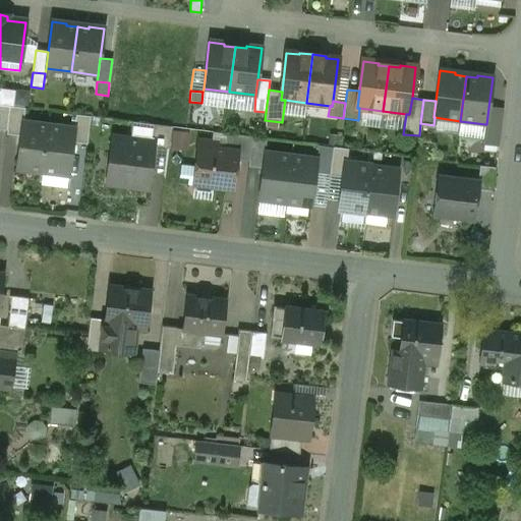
[(10,107),(0,105),(0,129),(7,130),(10,107)]
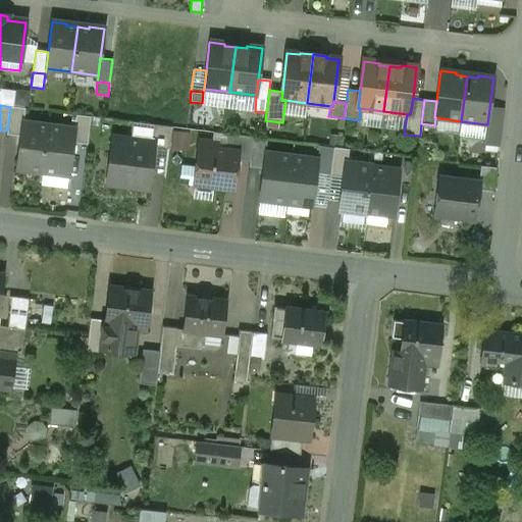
[(24,109),(10,107),(7,131),(6,136),(20,137),(21,122),(23,122),(24,109)]
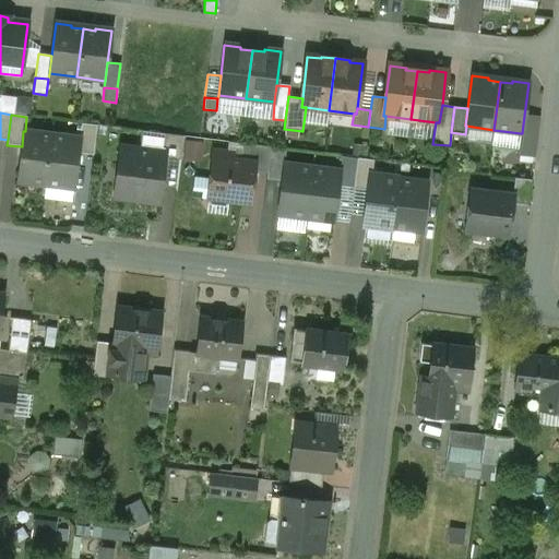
[(537,118),(524,116),(522,133),(521,133),(518,155),(533,156),(537,118)]
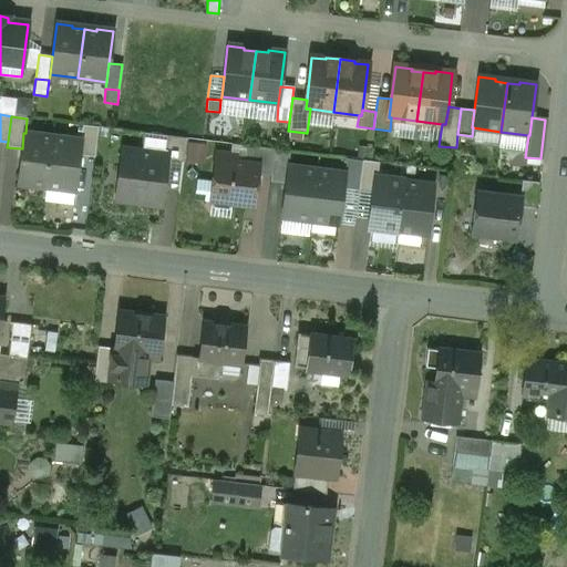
[(99,127),(82,125),(80,141),(82,141),(80,156),(94,157),(99,127)]
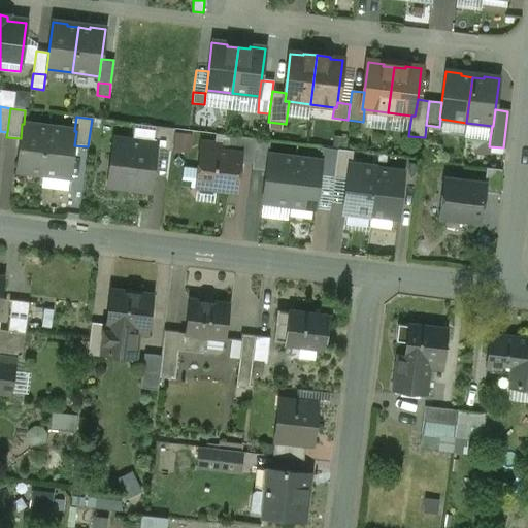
[(24,124),(22,124),(21,138),(17,171),(43,174),(50,128),(24,124)]
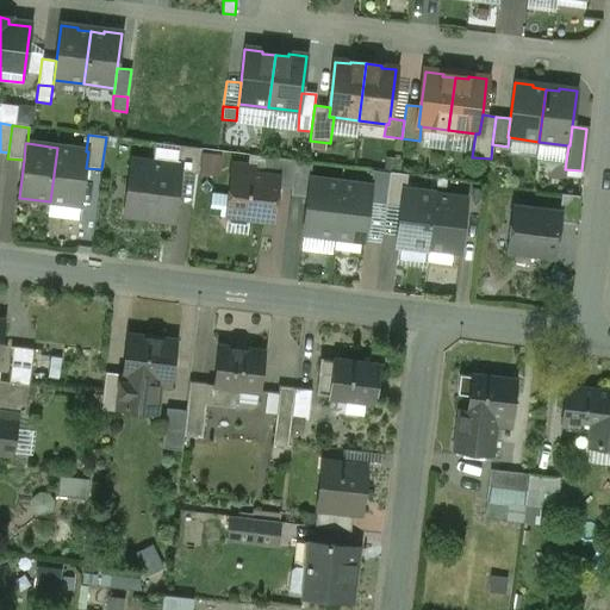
[(200,149),(179,147),(176,166),(181,167),(181,174),(197,175),(200,149)]
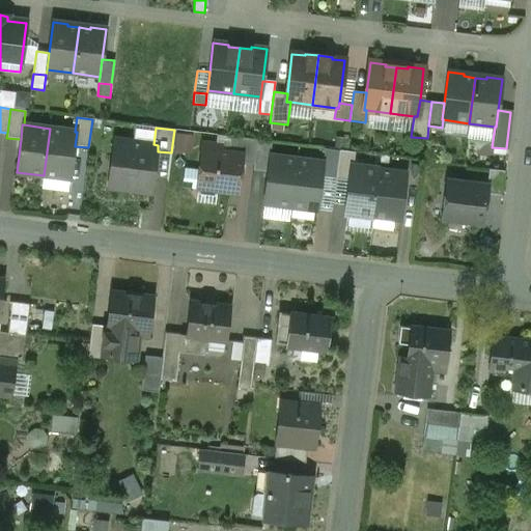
[(75,132),(50,129),(44,175),(71,178),(75,146),(77,132),(75,132)]
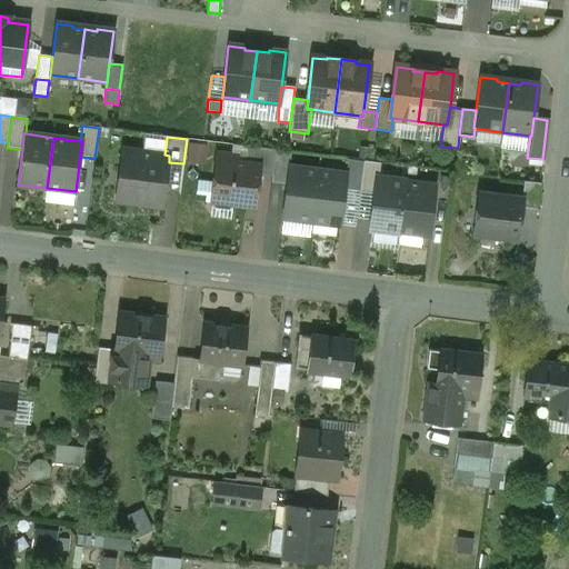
[(208,163),(210,143),(191,141),(189,161),(208,163)]
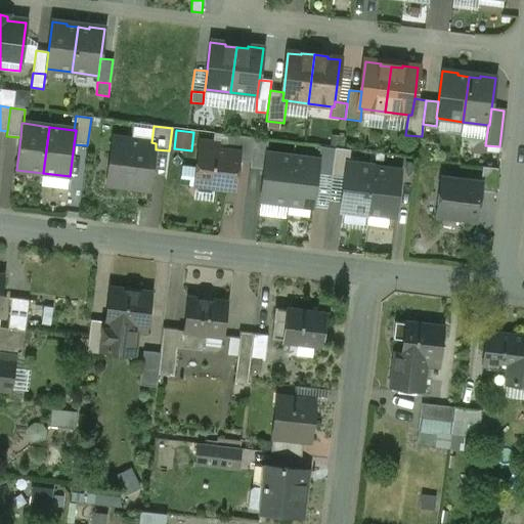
[(254,138),(227,134),(225,150),(239,153),(238,161),(251,163),(254,138)]
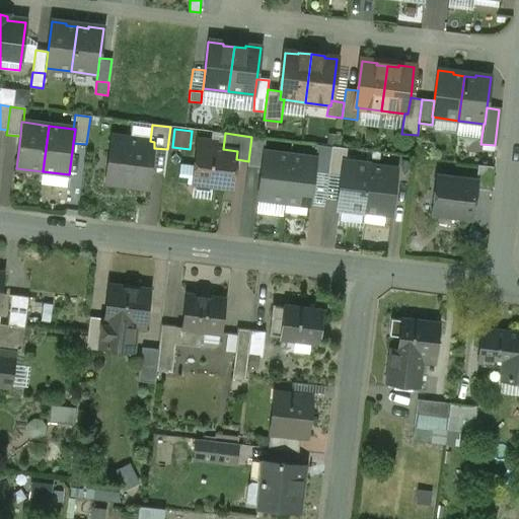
[(150,141),(110,136),(104,183),(148,189),(154,148),(154,142),(150,141)]
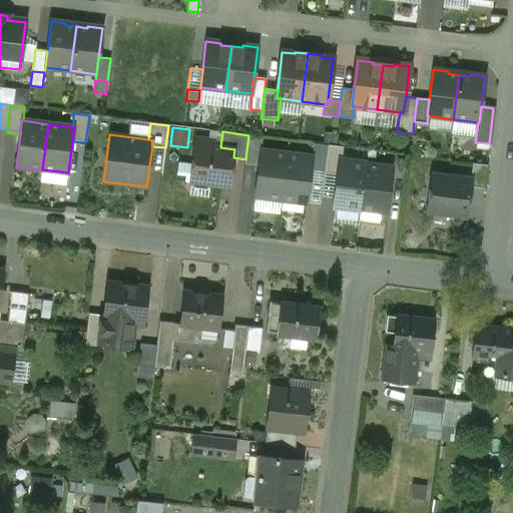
[(262,136),(248,135),(245,159),(244,164),(259,166),(261,151),(262,136)]
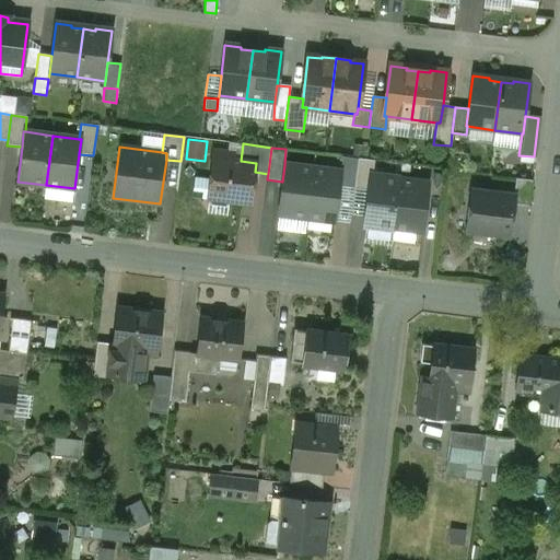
[(241,161),(212,158),(207,198),(251,203),(255,172),(256,163),(241,161)]
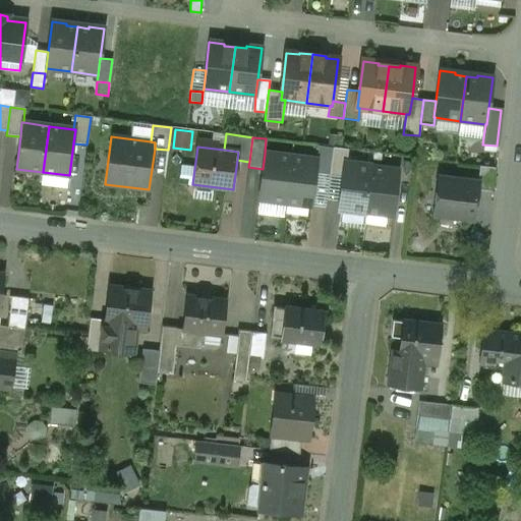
[(348,150),(333,148),(330,175),(343,177),(345,163),(346,163),(348,150)]
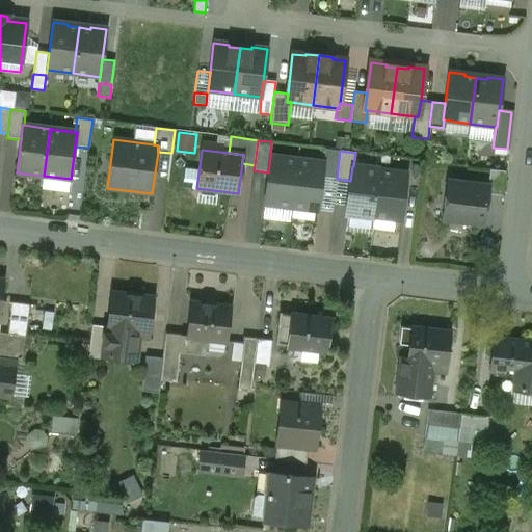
[(296,160),(270,157),(268,173),(264,204),(291,207),(296,160)]
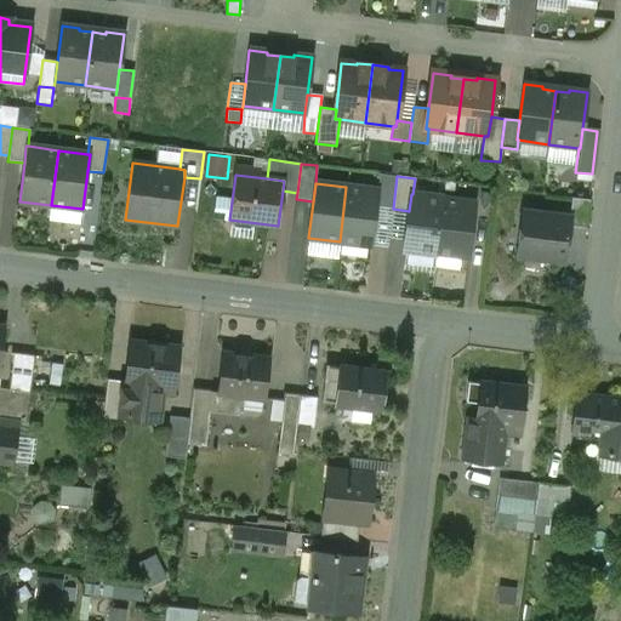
[(377,191),(346,187),(340,241),(371,245),(377,191)]
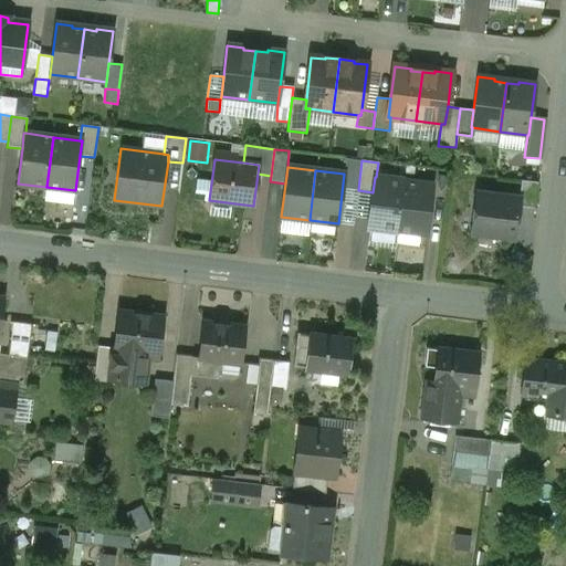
[(376,177),(375,177),(373,192),(368,228),(397,231),(404,180),(376,177)]
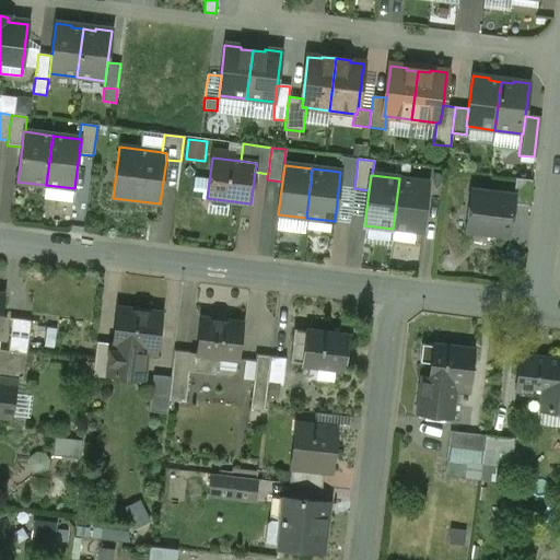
[(428,183),(399,178),(393,229),(421,232),(428,183)]
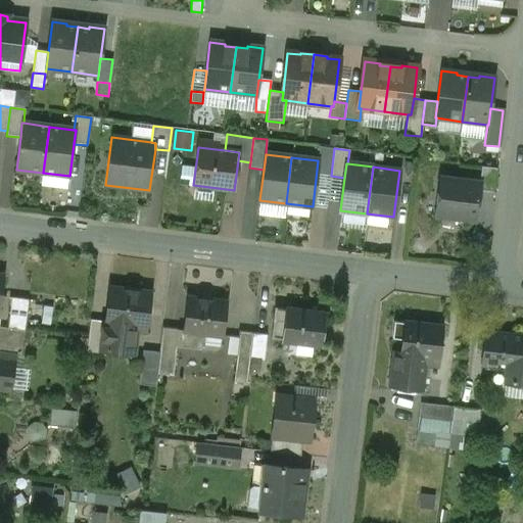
[(496,169),(481,167),(479,183),(480,183),(479,191),(493,193),(496,169)]
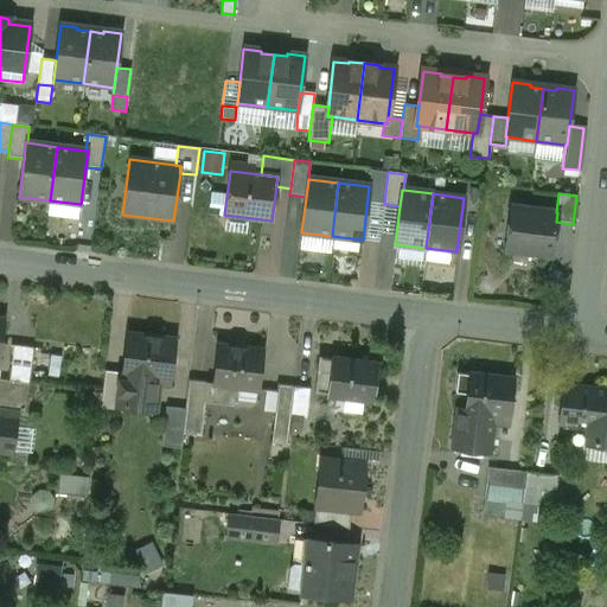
[(556,212),(510,206),(505,250),(553,256),(556,222),(557,212),(556,212)]
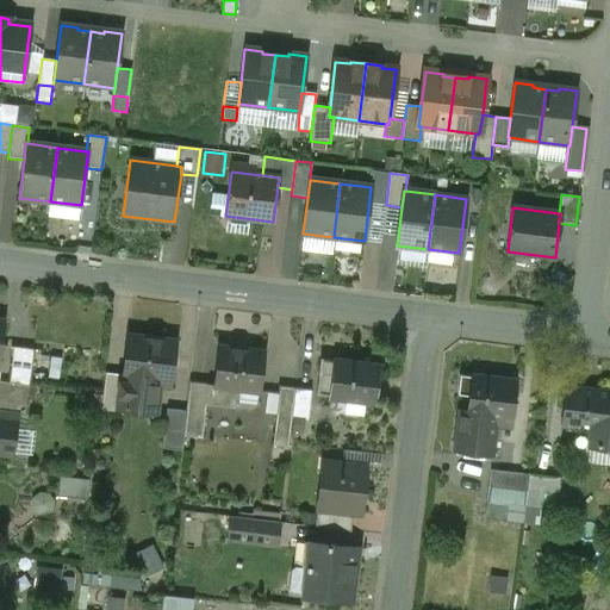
[(175,342),(129,336),(123,375),(123,377),(145,379),(156,381),(155,390),(157,390),(157,387),(170,388),(175,342)]
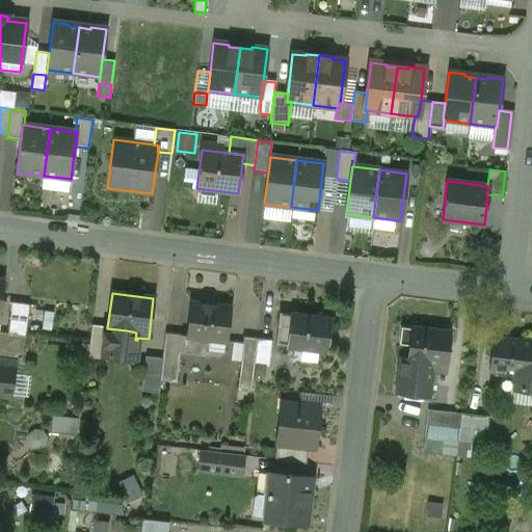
[(29,306),(11,302),(7,334),(25,337),(29,306)]
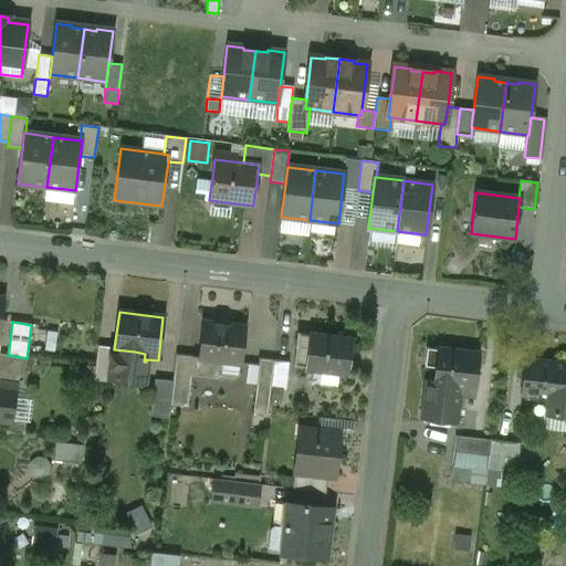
[(203,322),(200,357),(191,356),(189,376),(191,376),(213,378),(215,369),(221,370),(222,362),(240,364),(244,326),(203,322)]
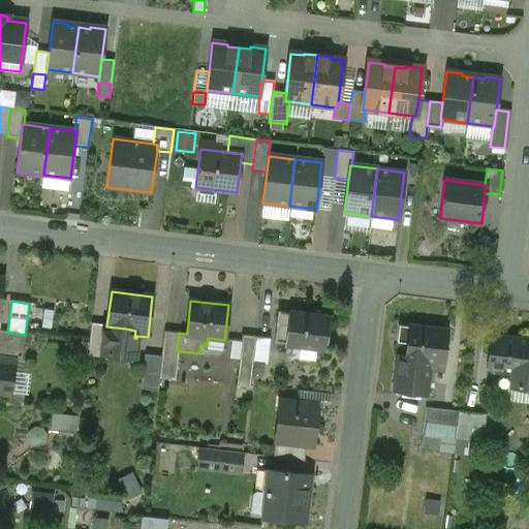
[(329,317),(289,312),(289,313),(278,312),(276,324),(274,343),(285,344),(285,345),(324,350),(329,317)]
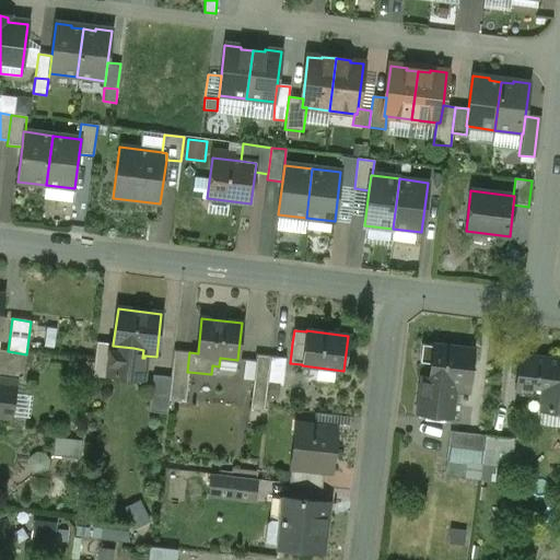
[(113,345),(96,342),(92,377),(111,380),(112,372),(115,346),(113,346),(113,345)]
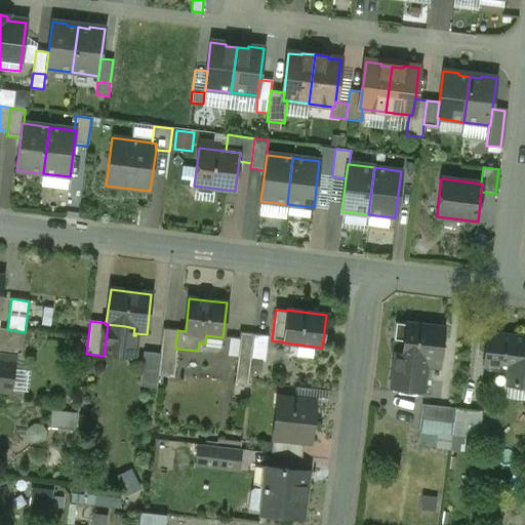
[(444,328),(396,322),(394,340),(403,341),(402,355),(397,354),(393,389),(395,389),(397,376),(415,378),(420,374),(423,375),(426,359),(440,361),(444,328)]
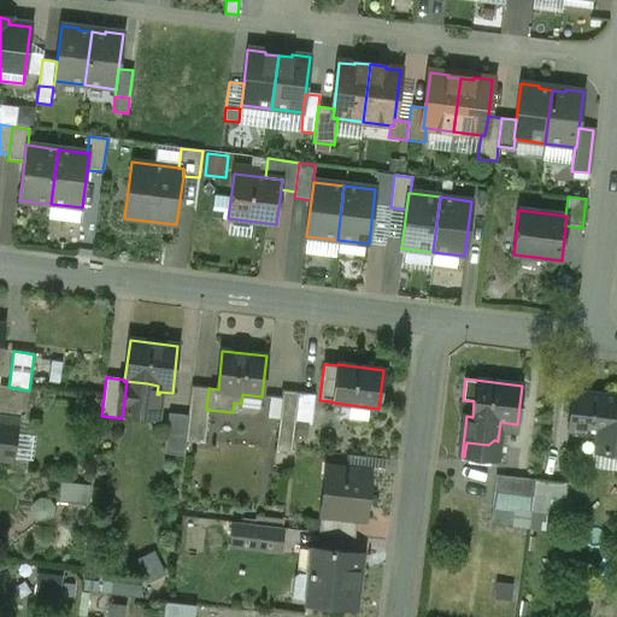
[(147,383),(127,381),(123,410),(144,412),(147,383)]
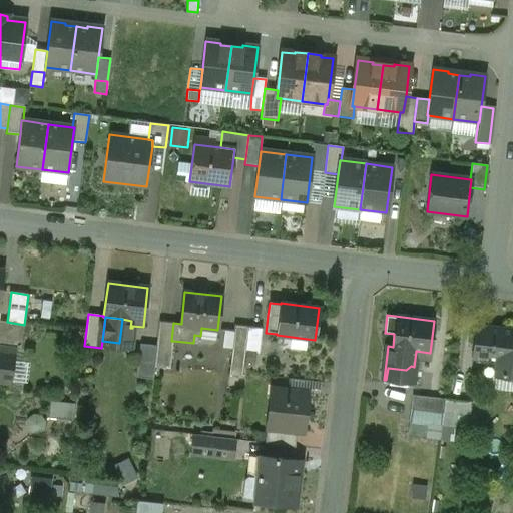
[(7,322),(0,321),(0,348),(14,351),(20,352),(24,325),(7,322)]
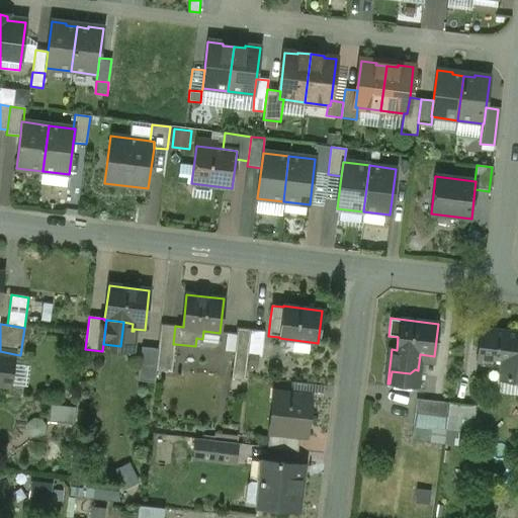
[(175,326),(161,324),(158,349),(159,349),(156,370),(172,372),(175,344),(173,344),(175,326)]
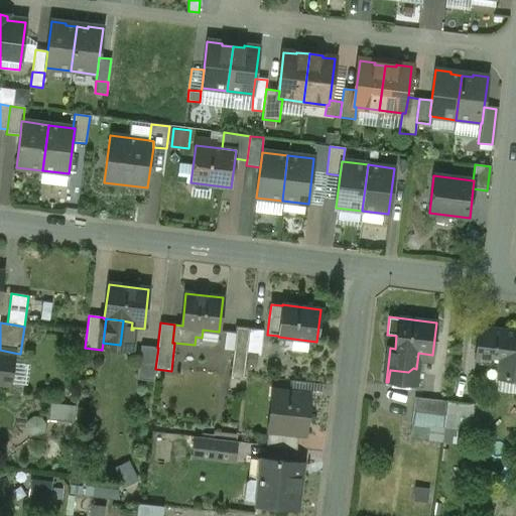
[(250,329),(237,327),(234,351),(247,352),(250,329)]
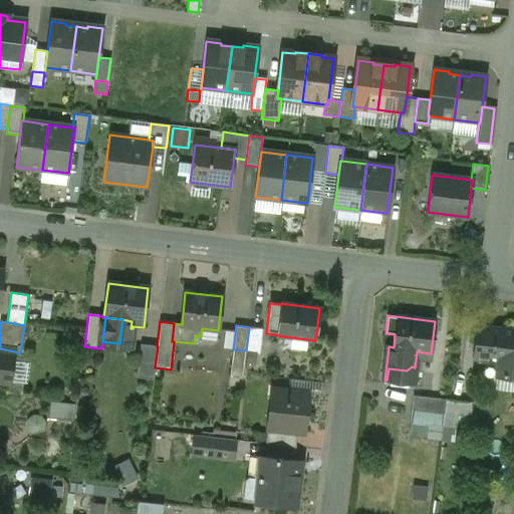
[(513,343),(513,330),(476,325),(472,358),(490,360),(488,370),(492,375),(513,377),(513,346),(513,347),(513,343)]
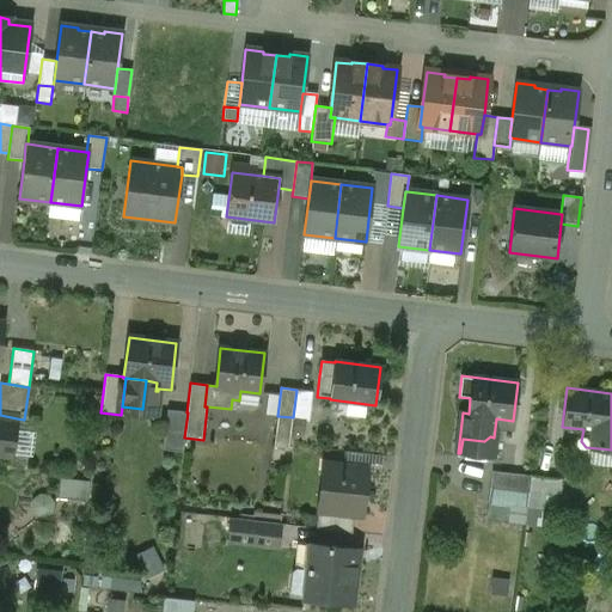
[(312,391),(297,390),(293,417),(310,420),(312,391)]
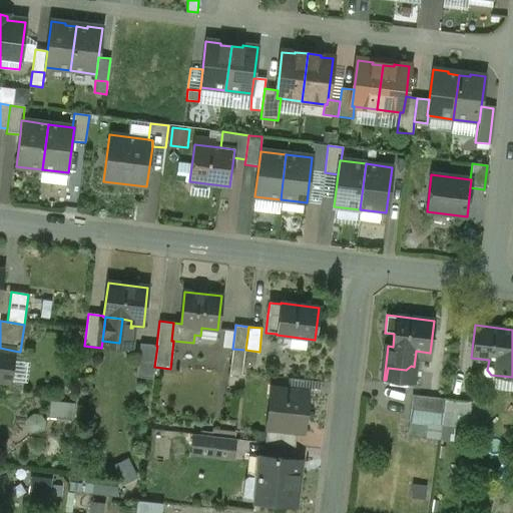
[(156,346),(140,344),(136,378),(153,380),(154,367),(157,346),(156,346)]
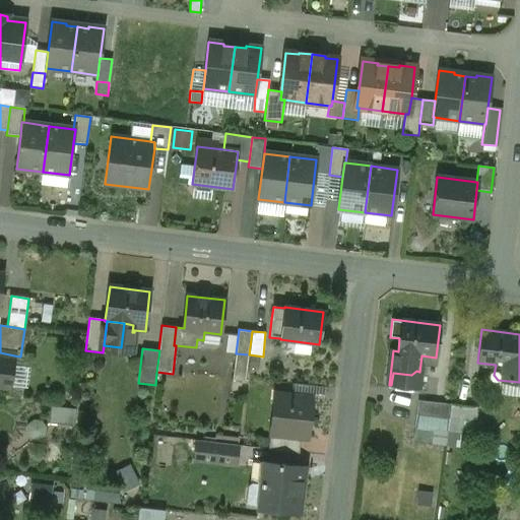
[(0,387),(9,388),(14,355),(0,352),(0,387)]
